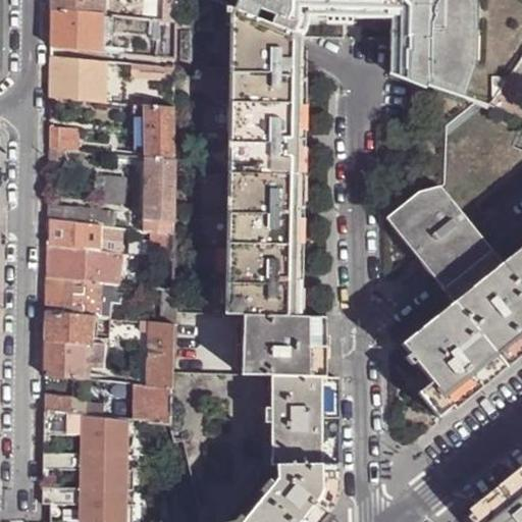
[(91,16),(91,0),(50,0),(50,11),(91,16)]
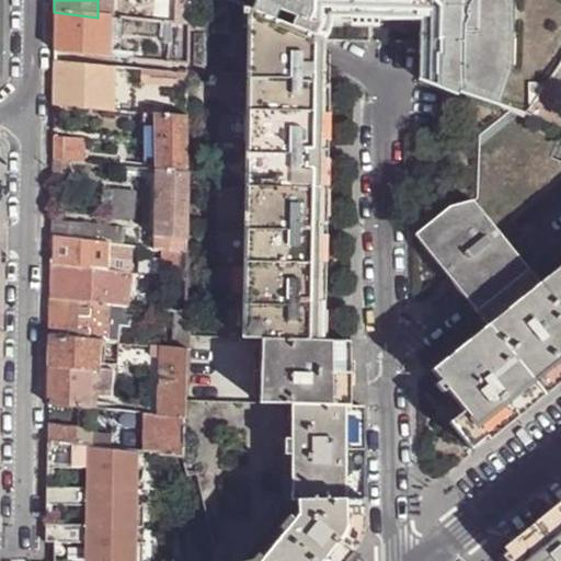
[(110,19),(110,0),(98,0),(98,18),(110,19)]
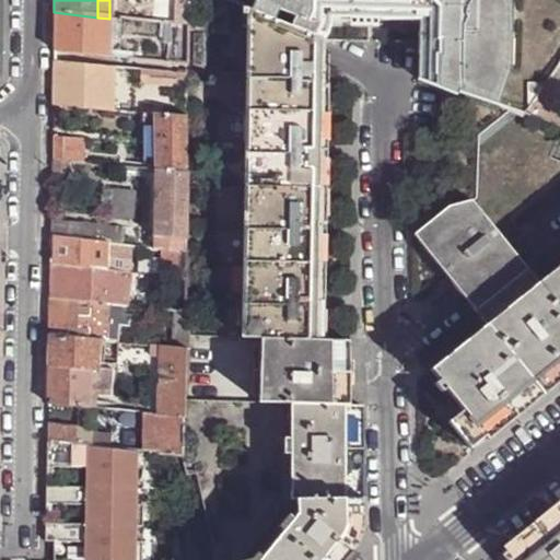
[(186,12),(185,0),(172,0),(172,26),(185,27),(185,13),(186,12)]
